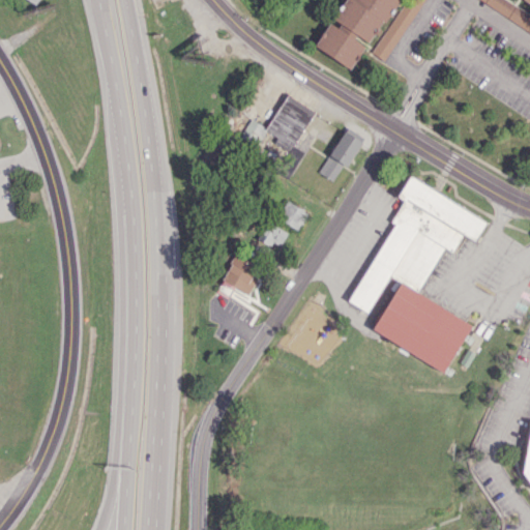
[(345,0),(316,48),(350,68),(365,43),(369,45),(395,0),(345,0)]
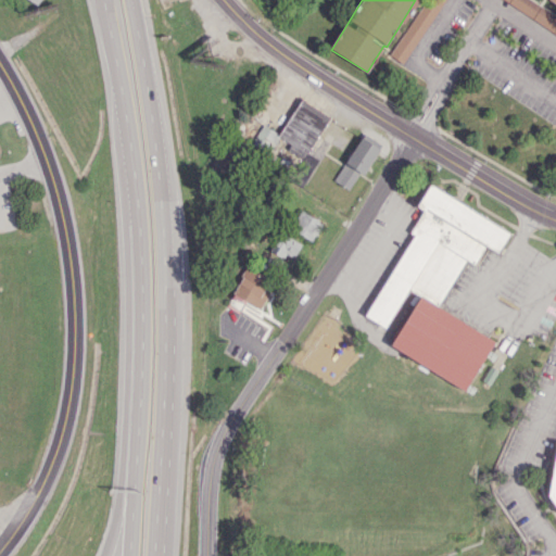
[(443,0),(424,0),(389,55),(403,64),(443,0)]
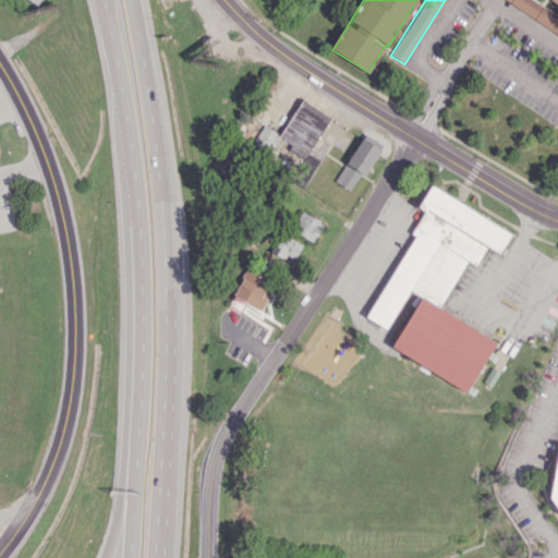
[(557,15),(533,0),(505,0),(557,33),(557,15)]
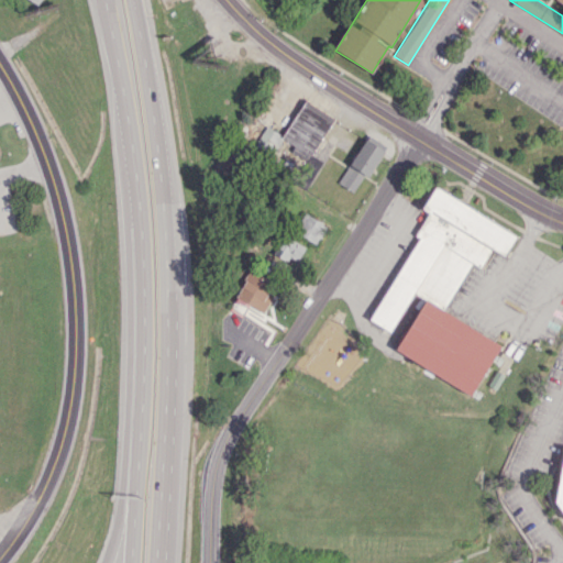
[(283,136),(265,127),(254,145),(273,155),(280,142),(309,158),(333,118),(304,100),(283,136)]
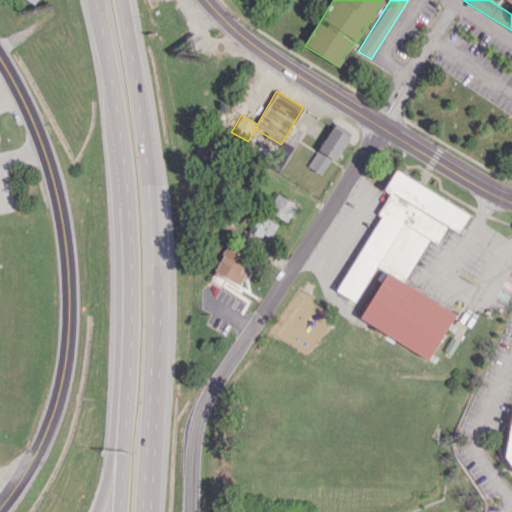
[(306,166),(323,176),(348,136),(332,126),(306,166)]
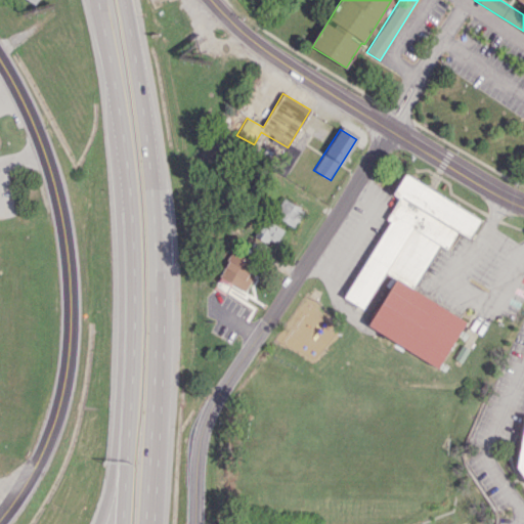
[(367,328),(440,366),(466,319),(412,291),(438,244),(447,249),(456,231),(470,238),(481,217),(403,175),(392,194),(398,198),(386,219),(387,219),(345,298),(363,308),(383,272),(394,278),(367,328)]
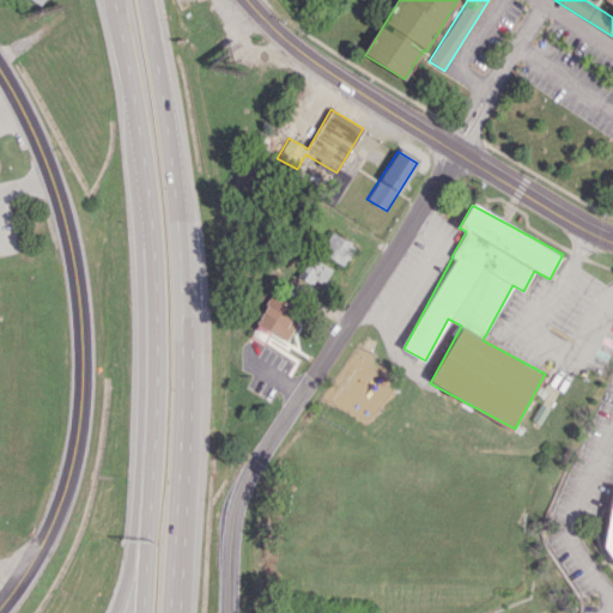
[(345,266),(356,247),(331,231),(320,250),(345,266)]
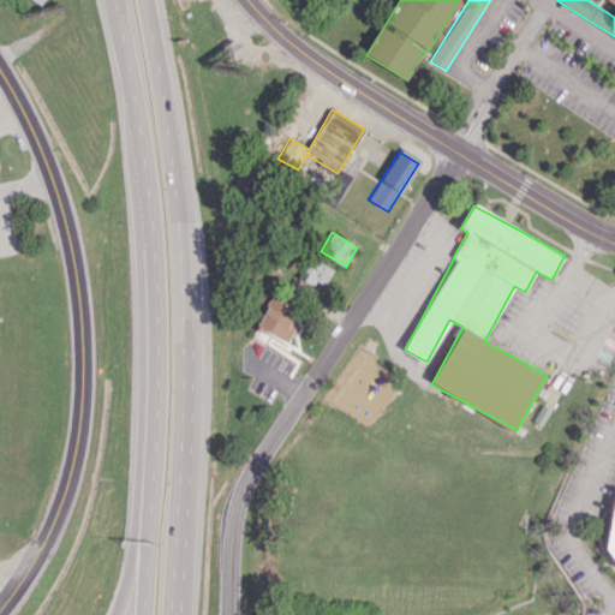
[(333,269),(311,257),(299,276),(322,290),(333,269)]
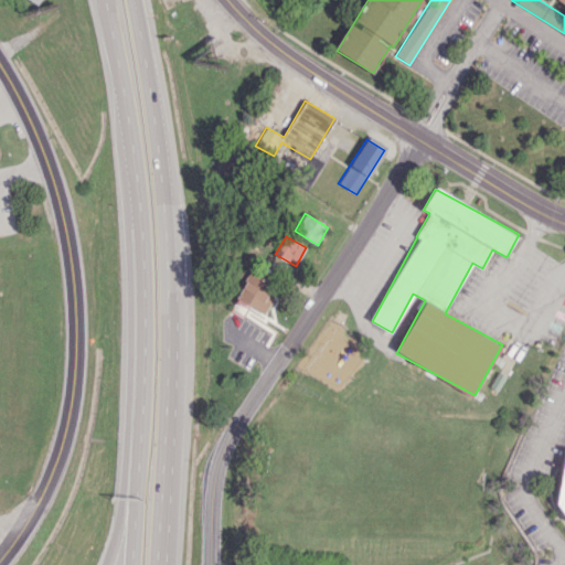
[(232,307),(244,313),(248,306),(264,313),(279,286),(251,272),(232,307)]
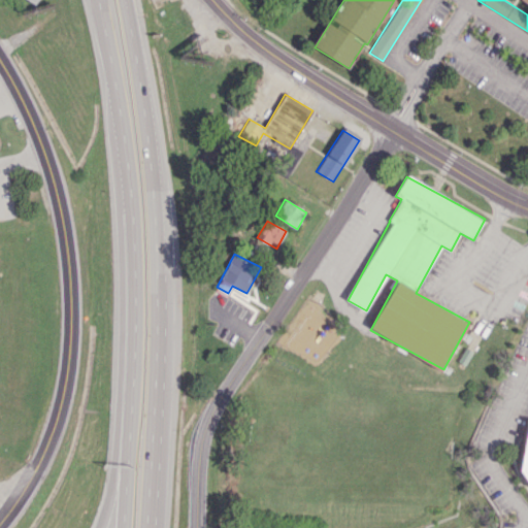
[(527,423),(519,487),(527,488),(527,423)]
